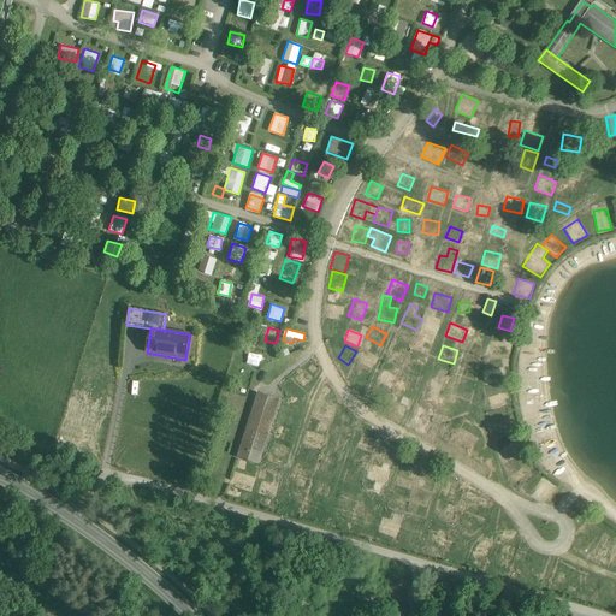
[(386,363),(400,367),(403,355),(390,350),(386,363)]
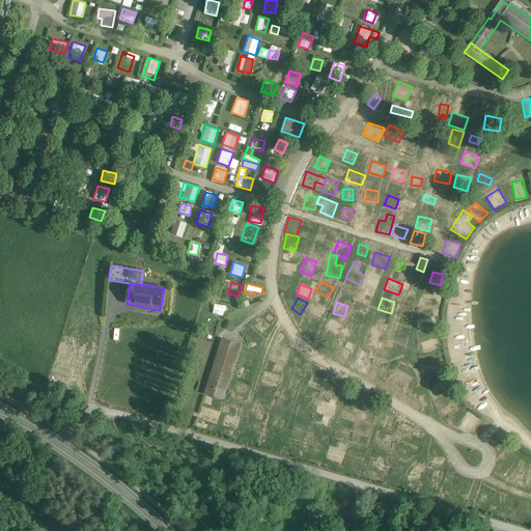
[(409,319),(412,306),(396,302),(393,315),(409,319)]
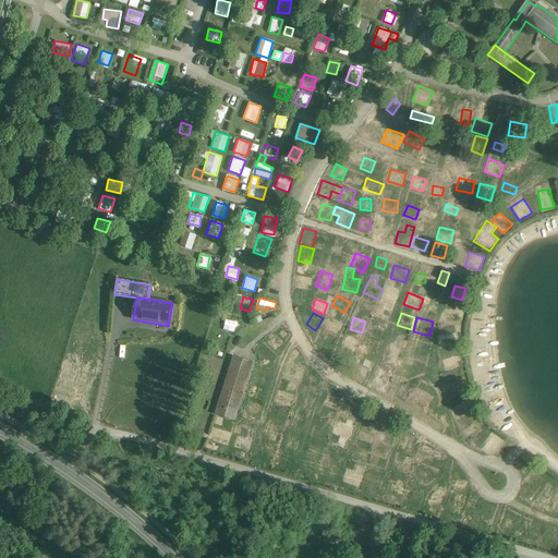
[(223,329),(234,331),(237,320),(225,318),(223,329)]
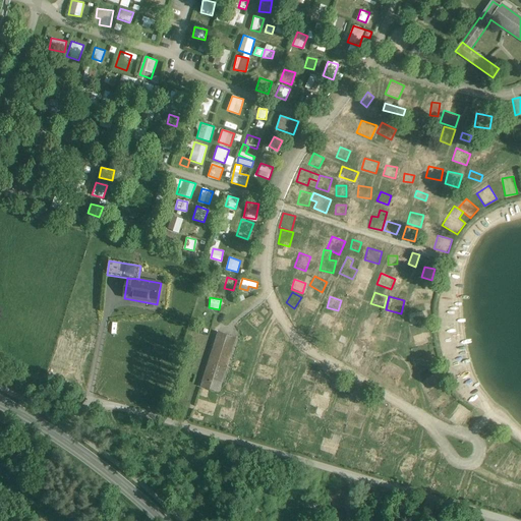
[(317,306),(320,302),(307,297),(306,301),(317,306)]
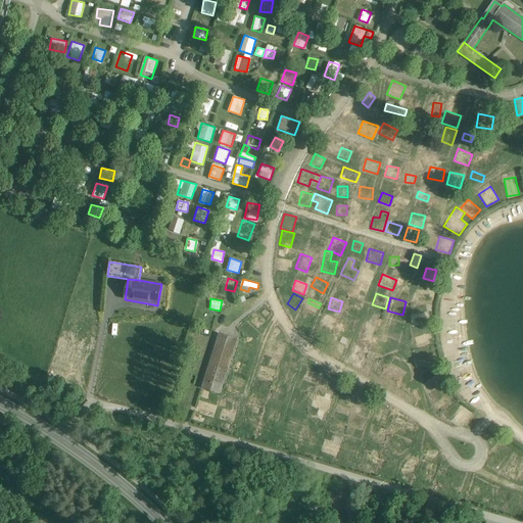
[(316,314),(318,307),(306,303),(304,310),(316,314)]
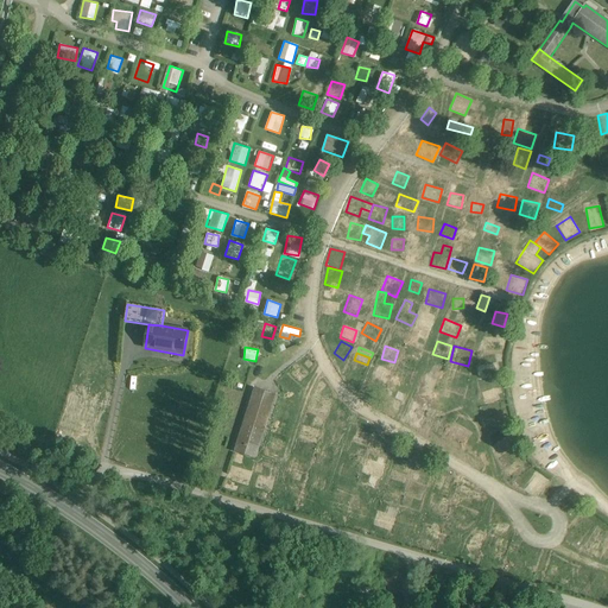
[(412,371),(418,358),(405,353),(400,366),(412,371)]
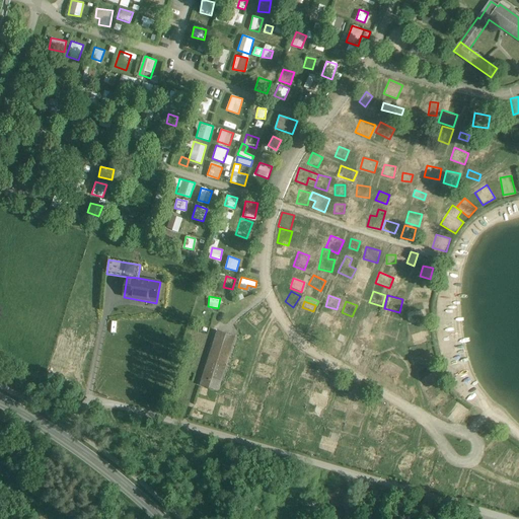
[(254,310),(247,318),(256,326),(264,318),(254,310)]
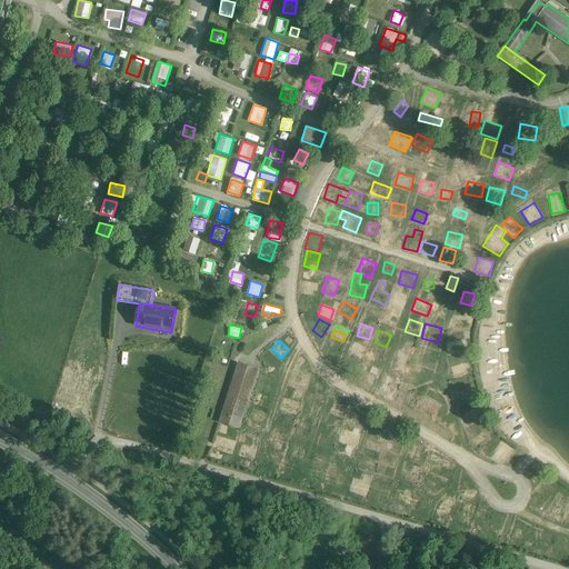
[(463,340),(446,342),(448,356),(466,352),(463,340)]
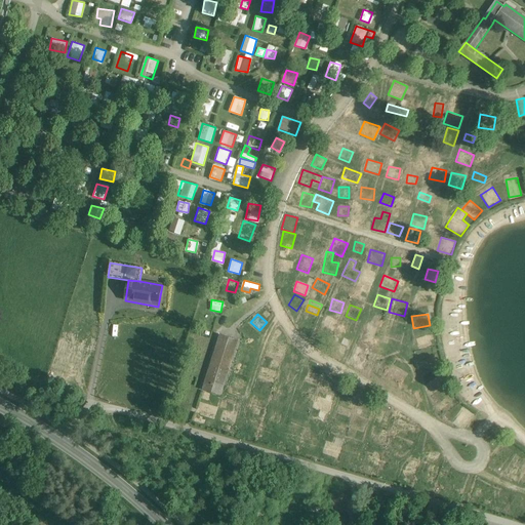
[(304,319),(298,327),(307,333),(312,325),(304,319)]
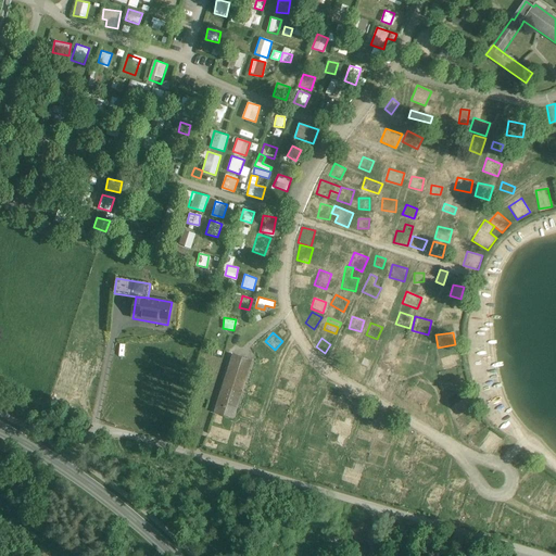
[(391,365),(396,342),(388,340),(382,363),(391,365)]
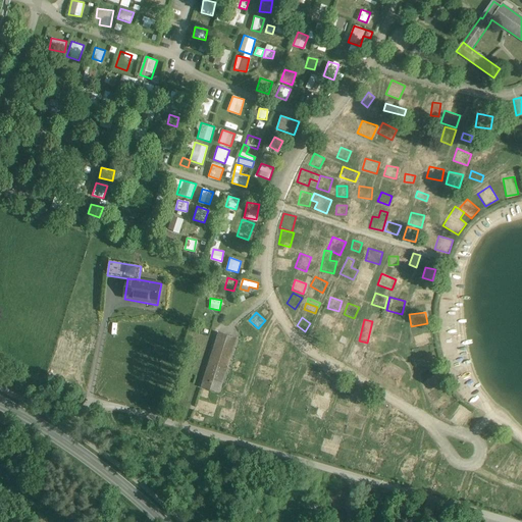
[(386,321),(384,331),(393,332),(395,322),(386,321)]
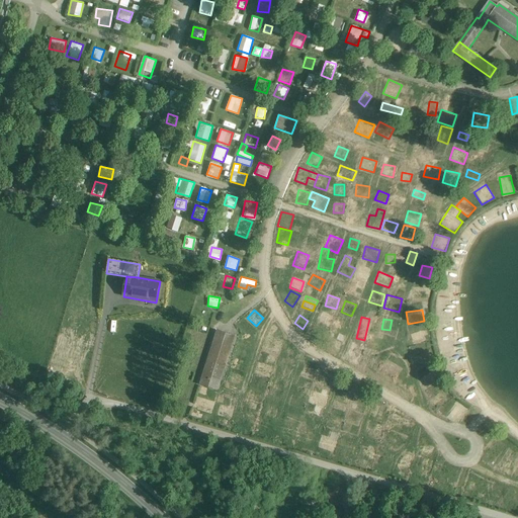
[(412,344),(427,340),(424,329),(409,333),(412,344)]
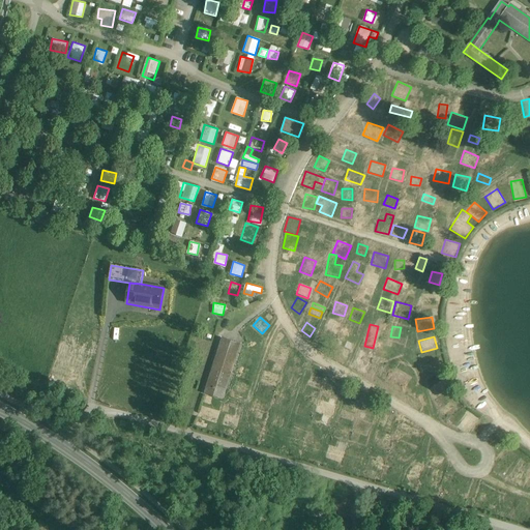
[(240,345),(222,339),(204,394),(223,401),(240,345)]
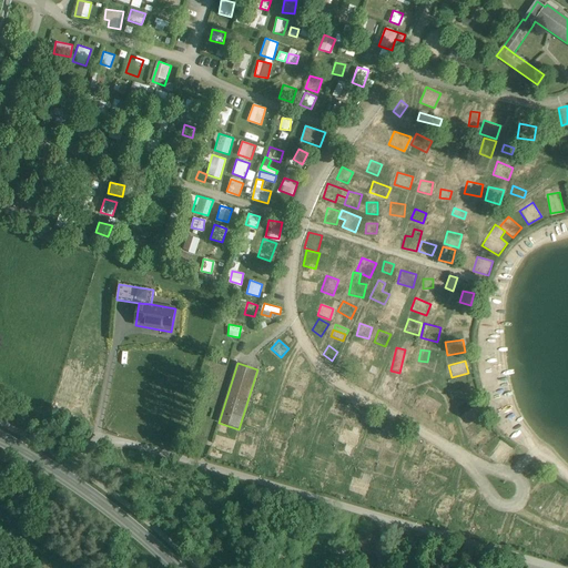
[(353,378),(357,368),(345,364),(342,374),(353,378)]
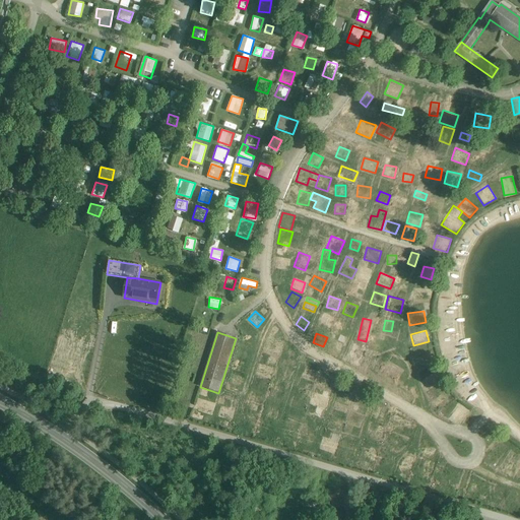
[(337,354),(342,345),(333,339),(328,349),(337,354)]
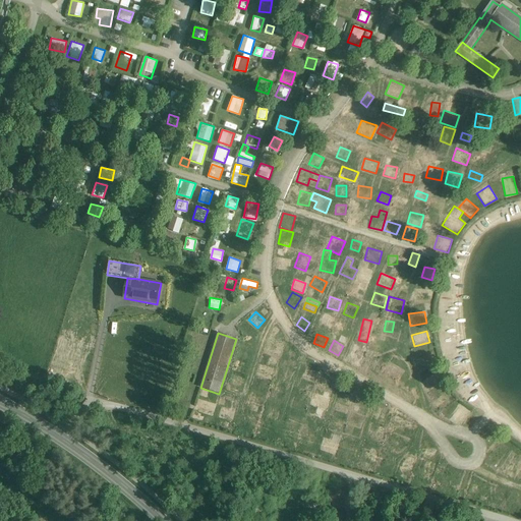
[(353,343),(348,360),(356,362),(362,345),(353,343)]
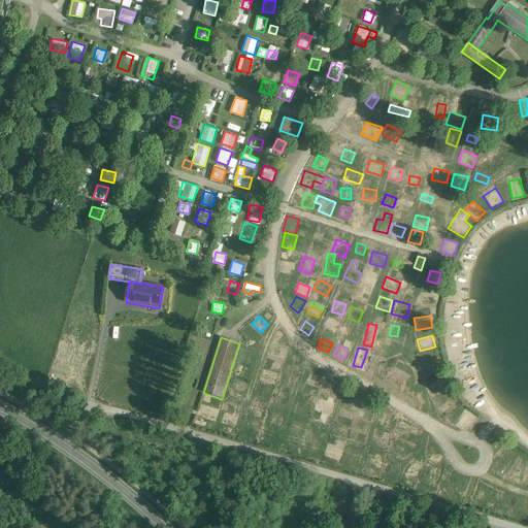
[(433,358),(439,368),(444,366),(438,355),(433,358)]
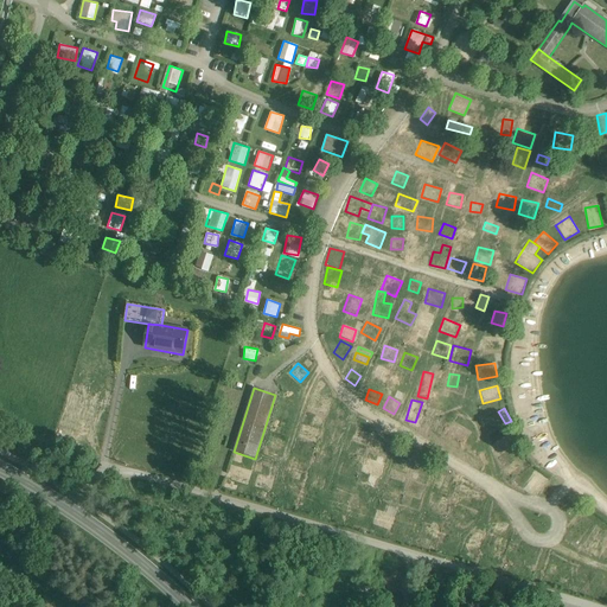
[(75,413),(65,410),(61,426),(70,429),(75,413)]
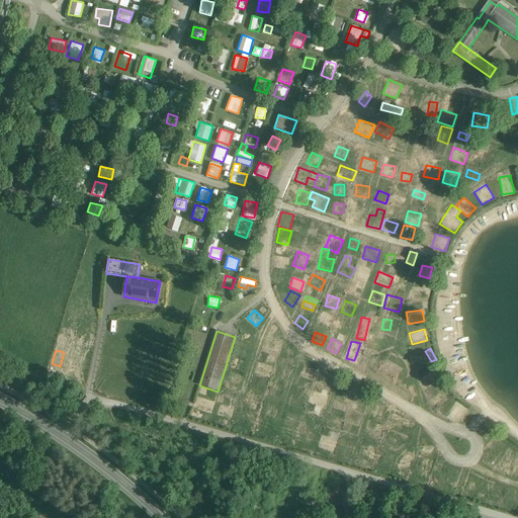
[(410,358),(416,370),(430,363),(425,351),(410,358)]
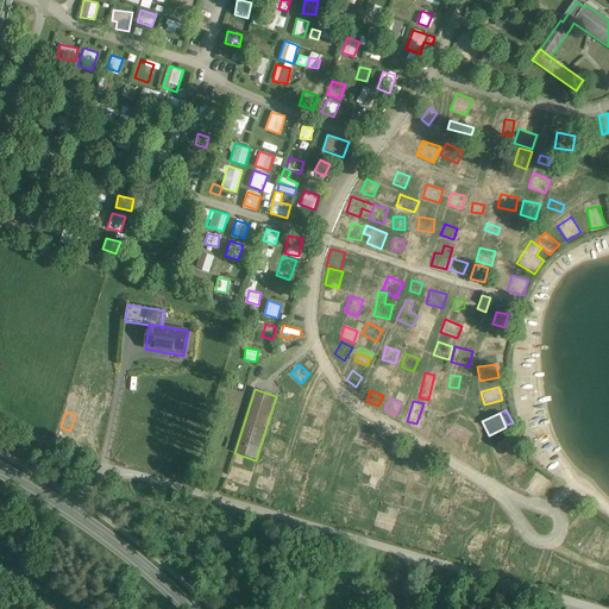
[(333,418),(330,429),(343,434),(347,422),(333,418)]
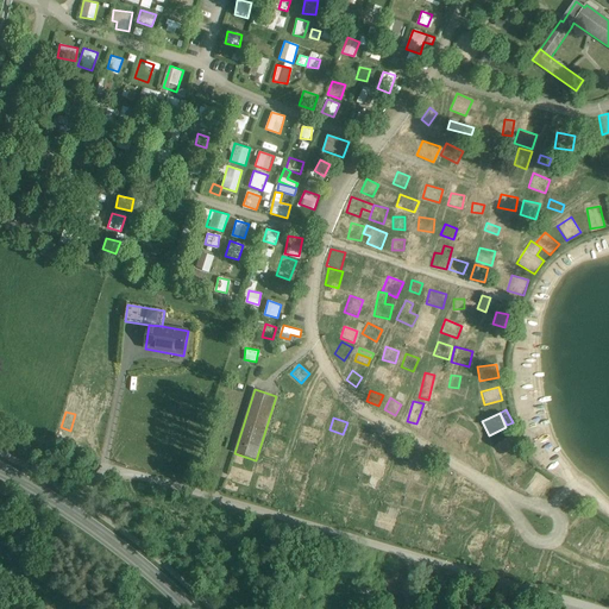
[(451,432),(468,441),(473,433),(457,422),(451,432)]
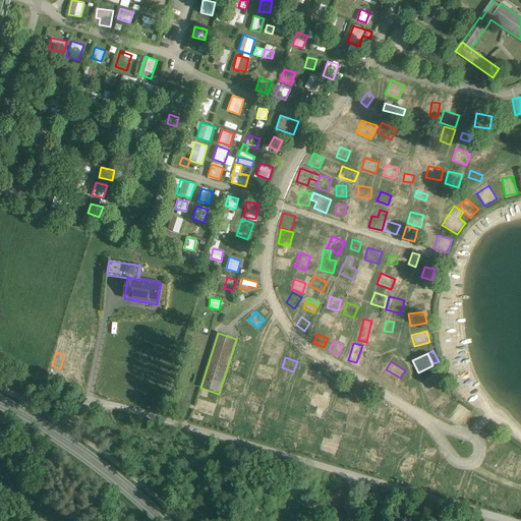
[(259,364),(255,375),(271,380),(274,369),(259,364)]
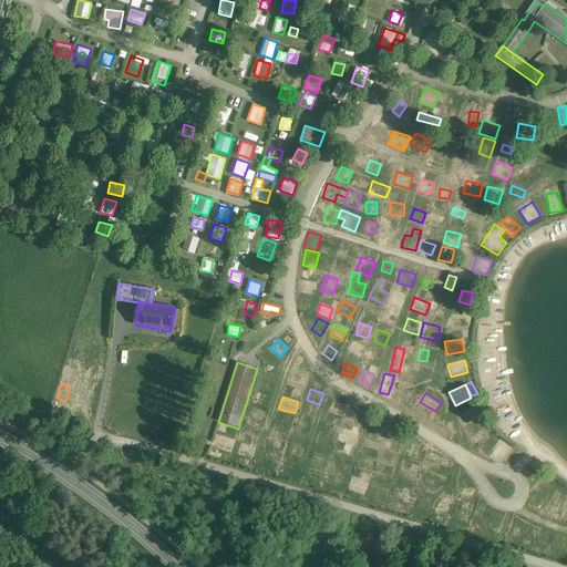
[(329,411),(342,416),(347,405),(332,400),(329,411)]
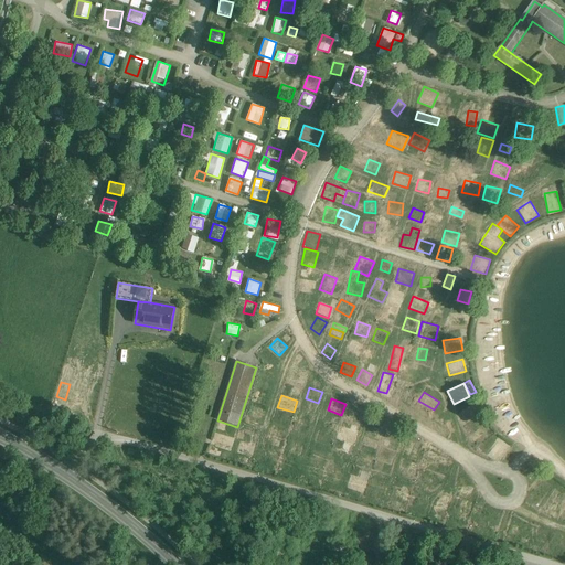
[(350,420),(352,414),(361,415),(364,403),(348,398),(343,418),(350,420)]
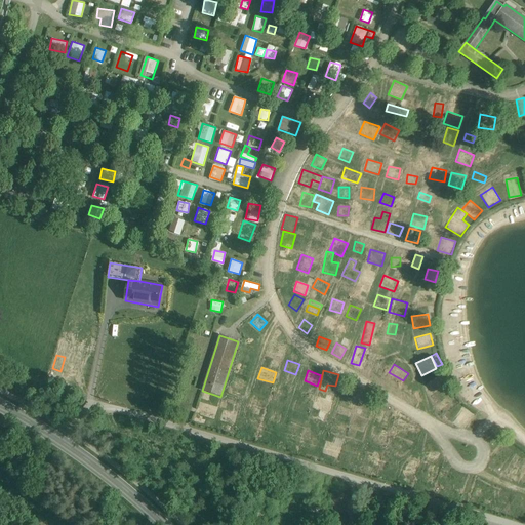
[(437,375),(423,384),(432,396),(444,388),(437,375)]
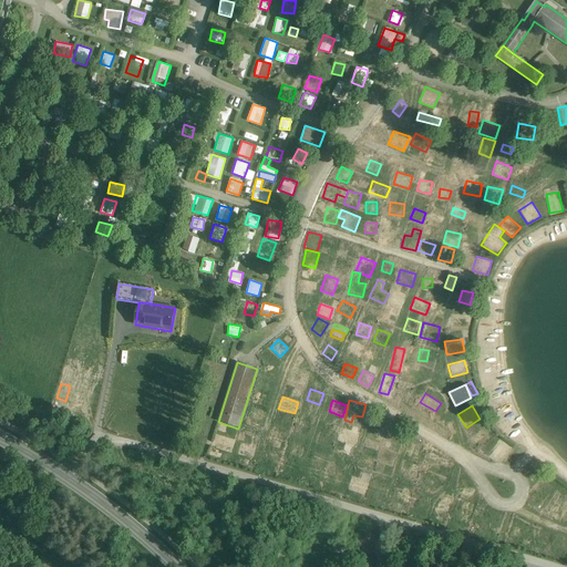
[(254,411),(251,418),(263,421),(265,413),(254,411)]
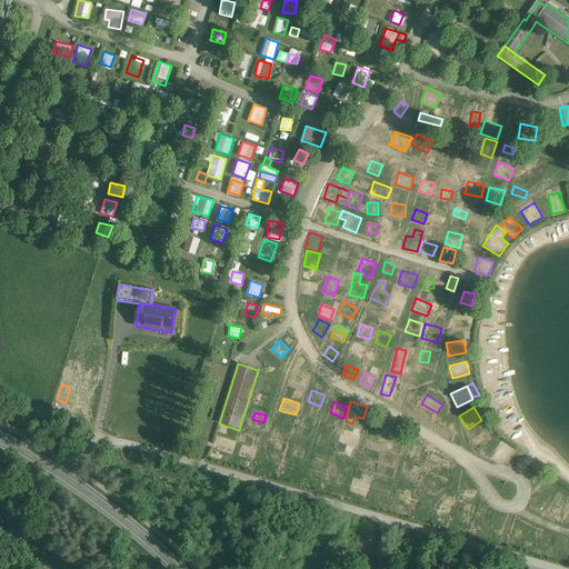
[(297,425),(312,431),(317,419),(301,412),(297,425)]
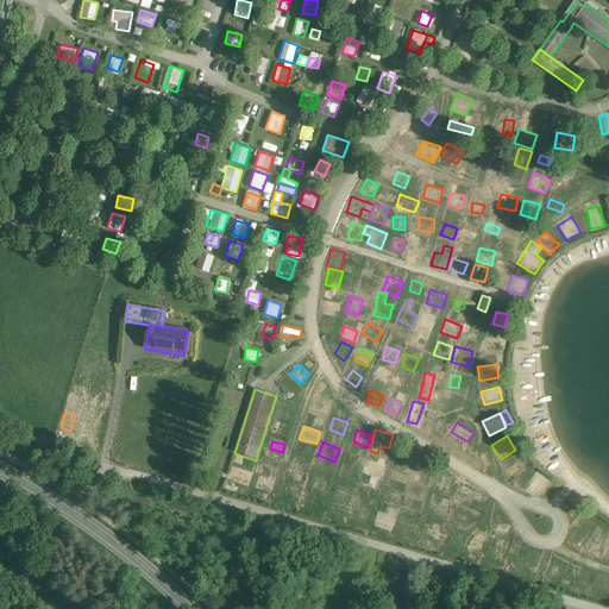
[(359,472),(366,451),(359,449),(356,456),(347,453),(343,468),(359,472)]
